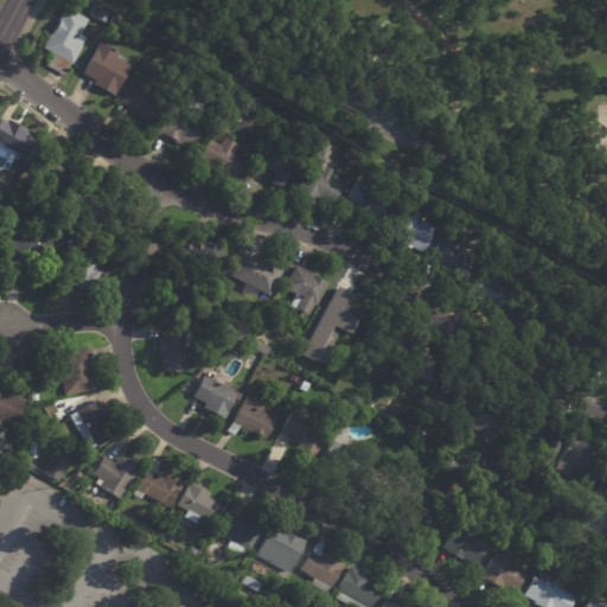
[(77,33),(72,42),(80,45),(63,75),(44,65),(50,52),(40,48),(63,6),(85,18),(77,33)]
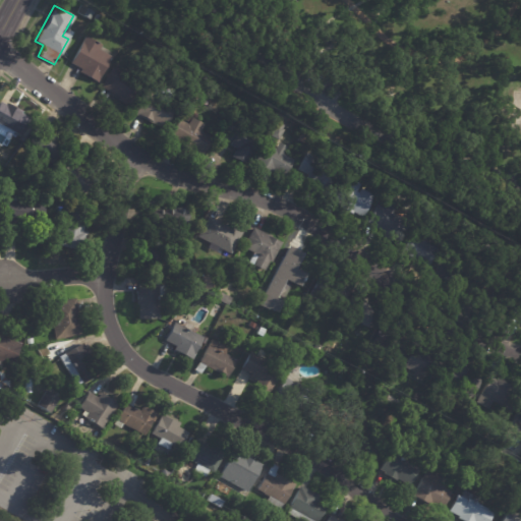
[(80,5),(93,12),(89,19),(76,13),(80,5)]
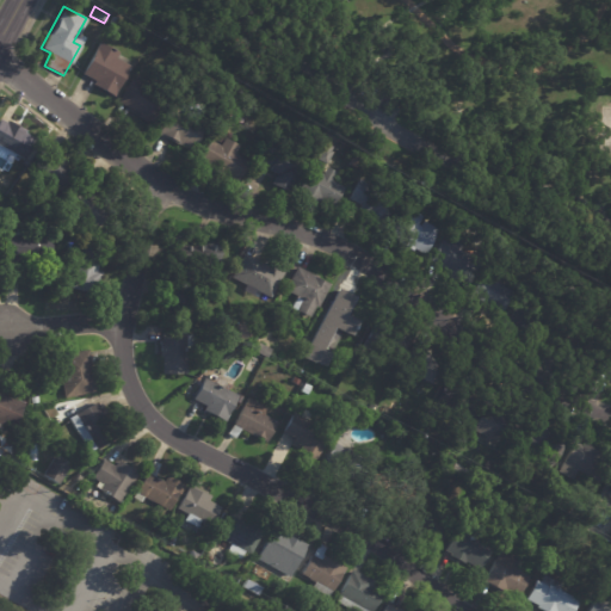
[(112,16),(118,19),(115,25),(109,22),(112,16)]
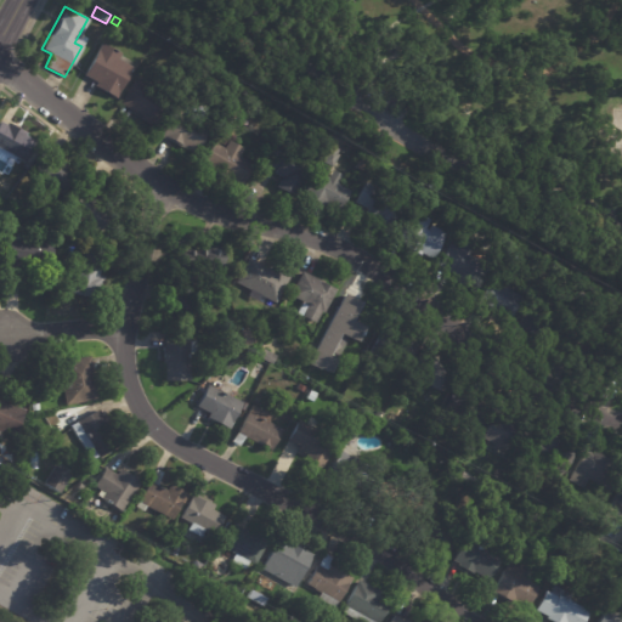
[(113,50),(120,54),(118,60),(128,64),(130,61),(134,63),(116,97),(94,86),(96,82),(84,75),(101,43),(113,50)]
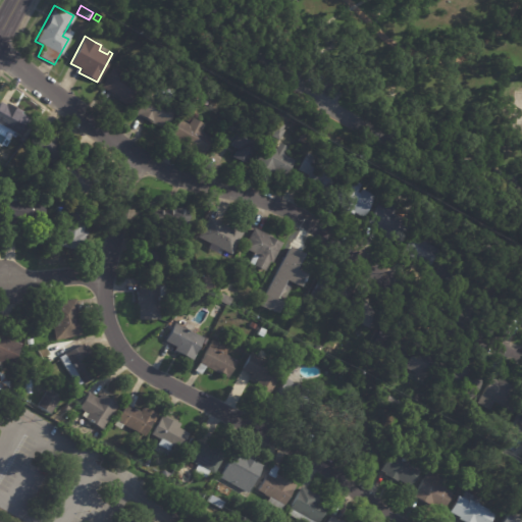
[(117,98),(118,97),(100,87),(111,66),(144,84),(131,107),(116,99),(117,98)]
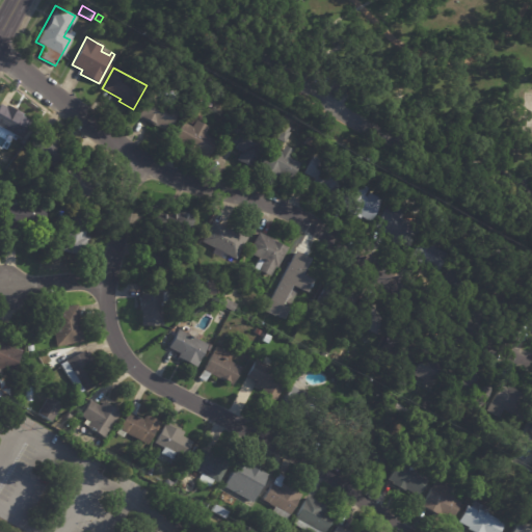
[(206,73),(220,81),(217,86),(213,84),(207,94),(197,87),(206,73)]
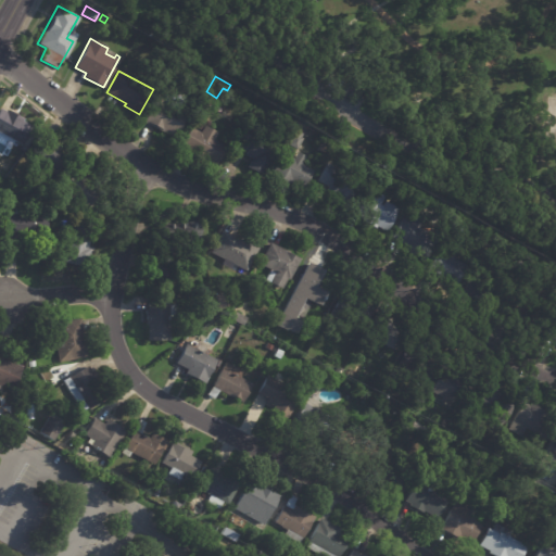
[(156,128),(142,122),(154,99),(185,115),(174,137),(156,128)]
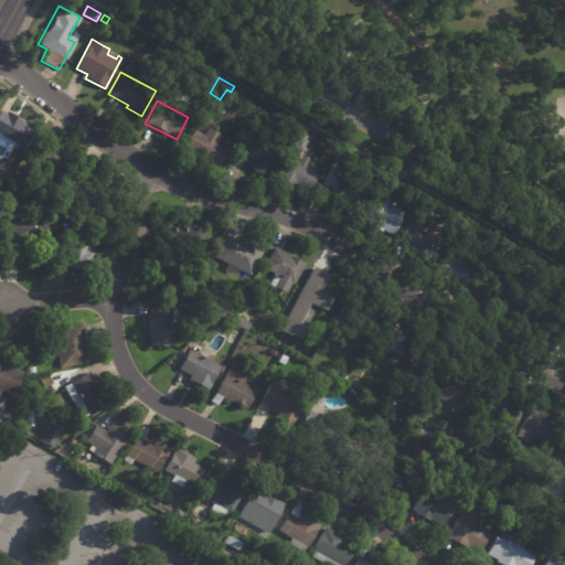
[(211,100),(214,103),(210,112),(205,109),(211,100)]
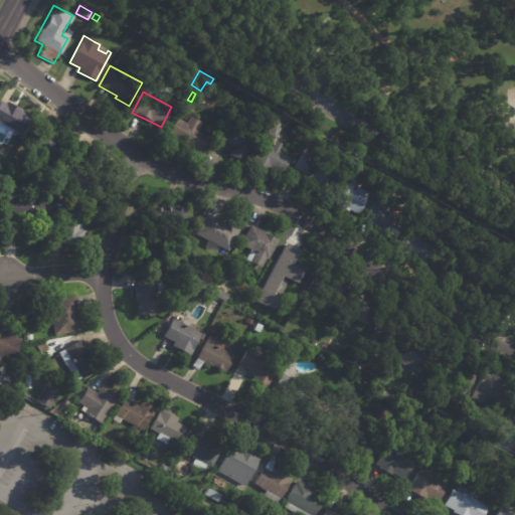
[(0,102),(4,104),(5,102),(20,110),(19,112),(28,117),(19,134),(0,124),(0,102)]
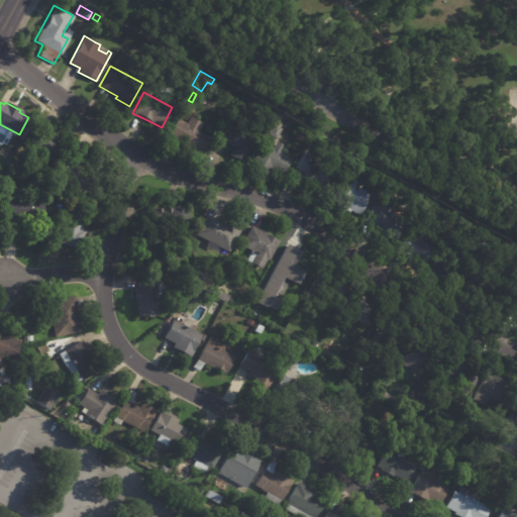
[(180,140),(168,133),(177,118),(186,123),(190,116),(201,123),(197,129),(209,136),(200,152),(189,146),(187,149),(180,145),(182,142),(180,140)]
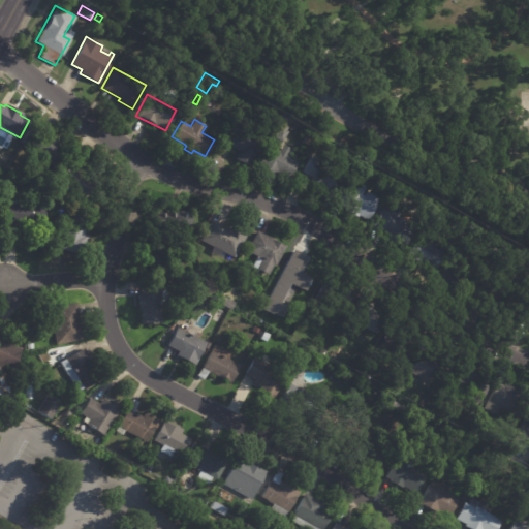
[(281,142),(273,137),(280,123),(286,127),(284,130),(287,131),(281,142)]
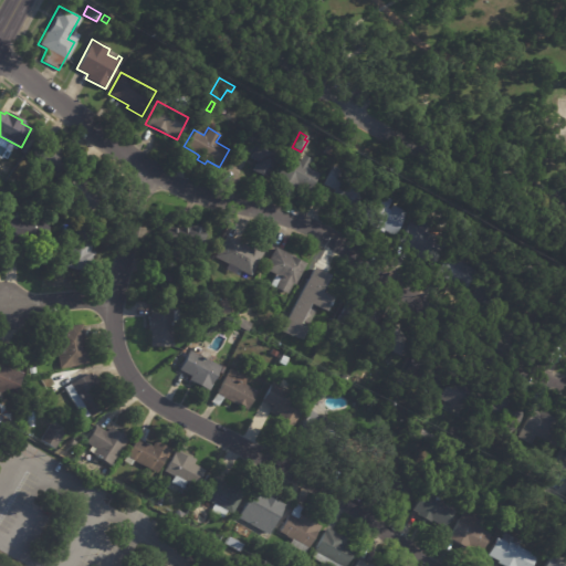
[(251,169),(255,161),(247,157),(249,155),(238,149),(244,135),(279,154),(265,178),(251,169)]
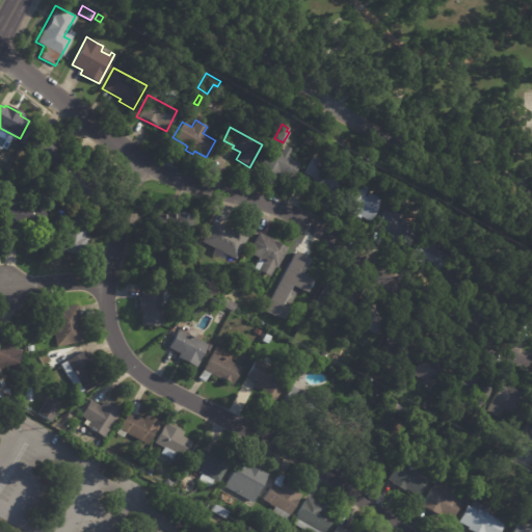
[(41,131),(55,142),(54,144),(62,152),(51,166),(25,147),(38,130),(41,131)]
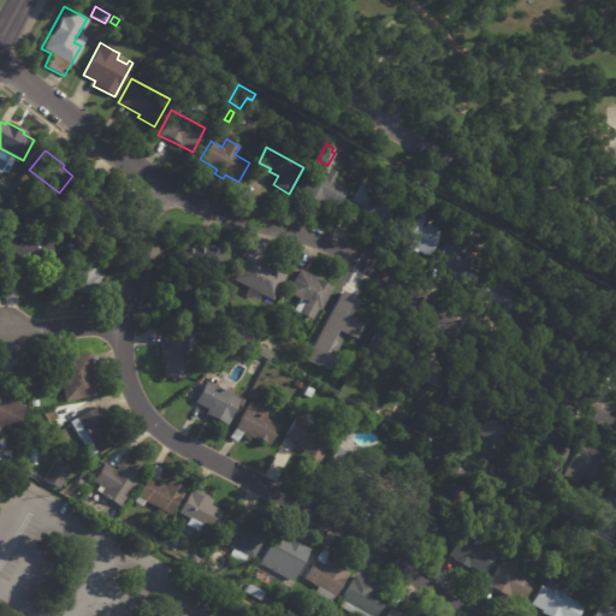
[(361,160),(357,170),(350,166),(354,157),(361,160)]
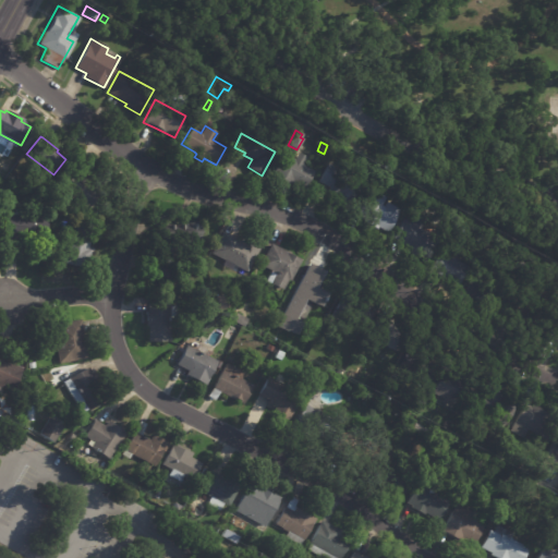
[(305,157),(301,165),(313,170),(303,186),(291,180),(289,184),(270,174),(282,154),(288,157),(289,156),(293,159),(298,152),(305,157)]
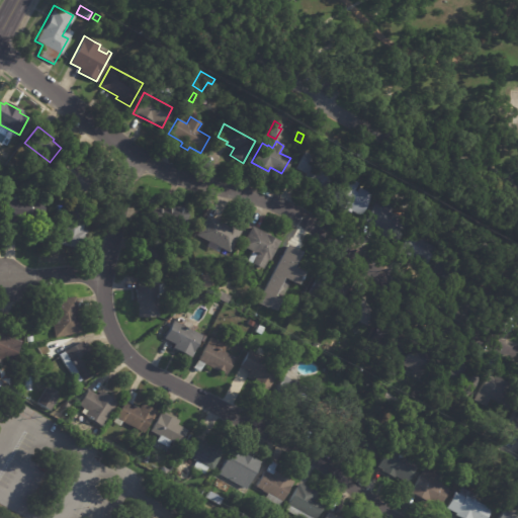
[(305,176),(303,176),(304,174),(294,169),(304,152),(334,168),(319,194),(307,187),(311,180),(305,176)]
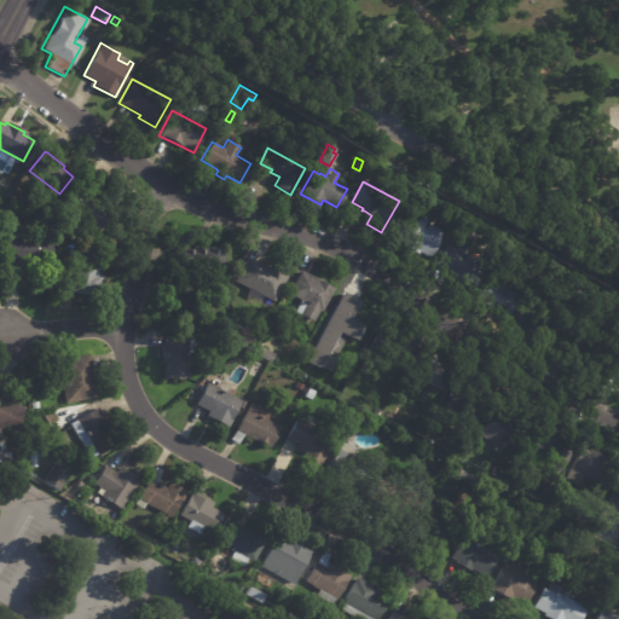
[(18,197),(25,202),(22,208),(15,203),(18,197)]
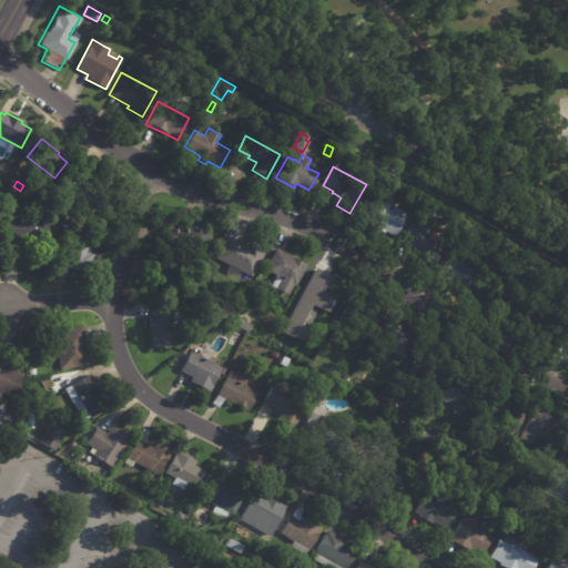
[(377,193),(392,201),(387,209),(389,210),(392,205),(406,213),(393,236),(385,232),(383,234),(359,220),(376,192),(377,193)]
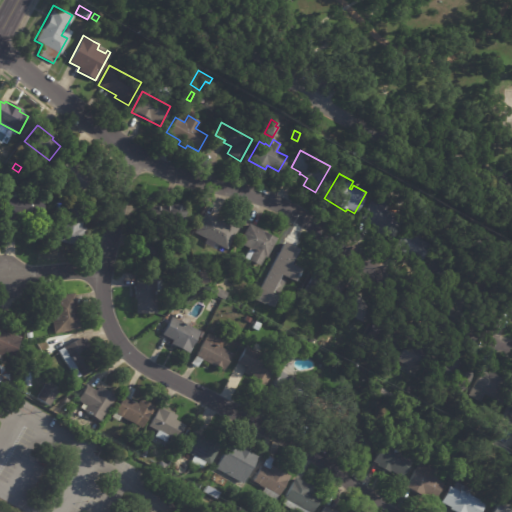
[(25,198),(42,201),(39,220),(18,217),(17,224),(0,222),(3,195),(12,197),(12,192),(20,193),(20,198),(25,198)]
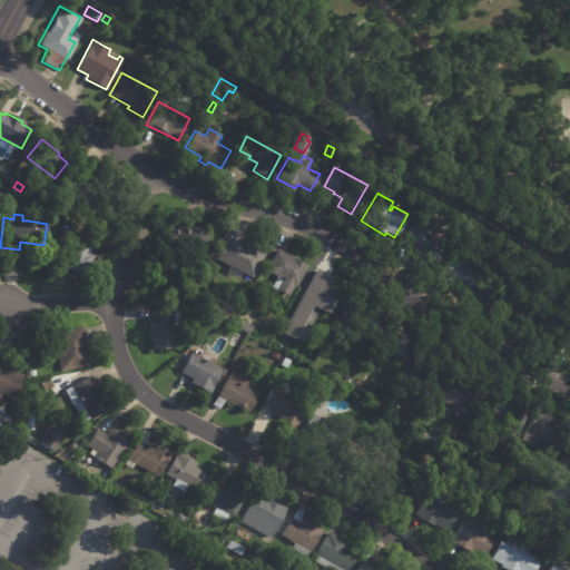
[(422,255),(412,251),(413,248),(401,243),(411,224),(418,227),(423,216),(434,223),(429,234),(448,245),(435,267),(421,259),(423,256),(422,255)]
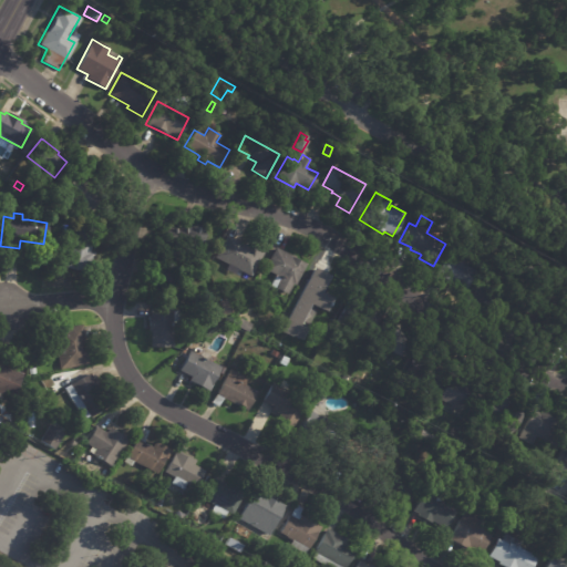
[(91,232),(89,244),(90,244),(88,251),(93,253),(89,272),(63,267),(72,226),(91,229),(91,232)]
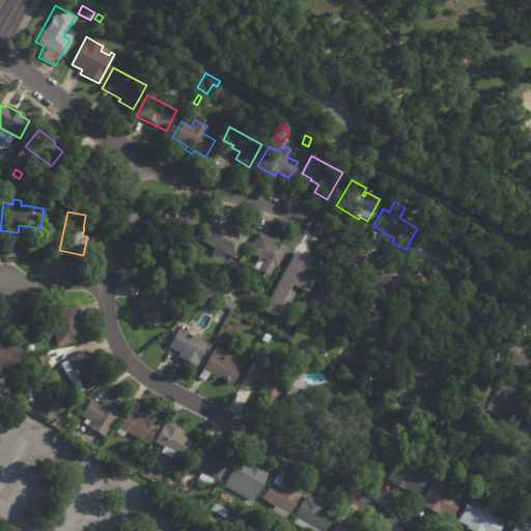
[(188,229),(156,229),(156,213),(188,213),(188,229)]
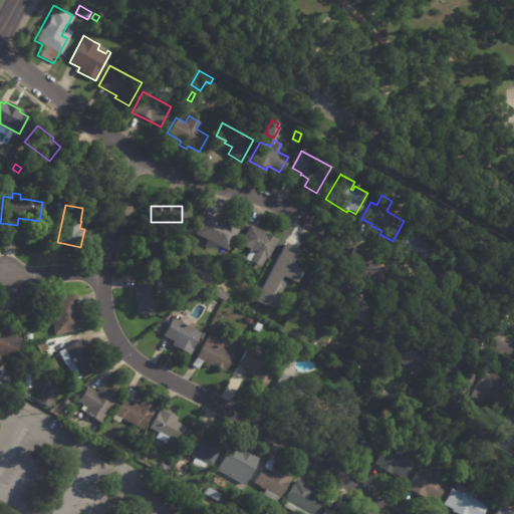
[(213,217),(223,222),(225,220),(239,227),(227,250),(195,234),(206,213),(213,217)]
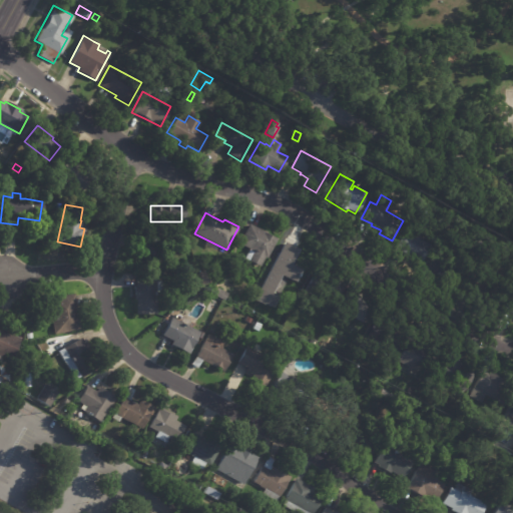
[(257,227),(277,238),(267,259),(265,257),(260,267),(244,259),(249,248),(238,243),(248,223),(257,227)]
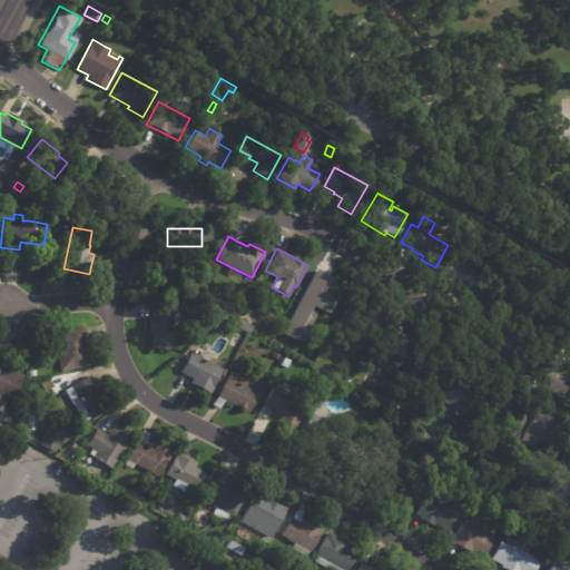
[(467,257),(470,258),(467,265),(480,273),(467,295),(436,277),(450,255),(459,259),(462,254),(467,257)]
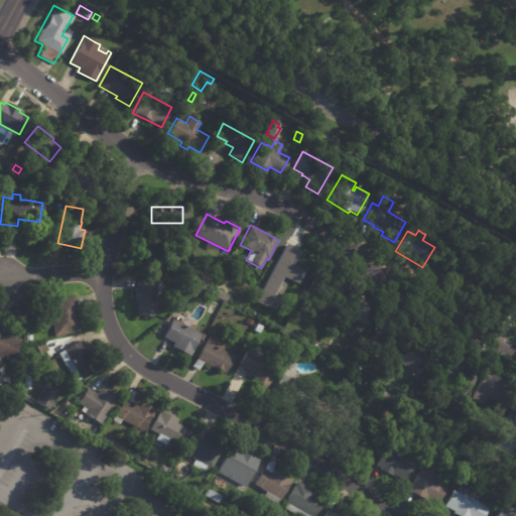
[(142,248),(142,236),(166,236),(166,270),(142,270),(142,248)]
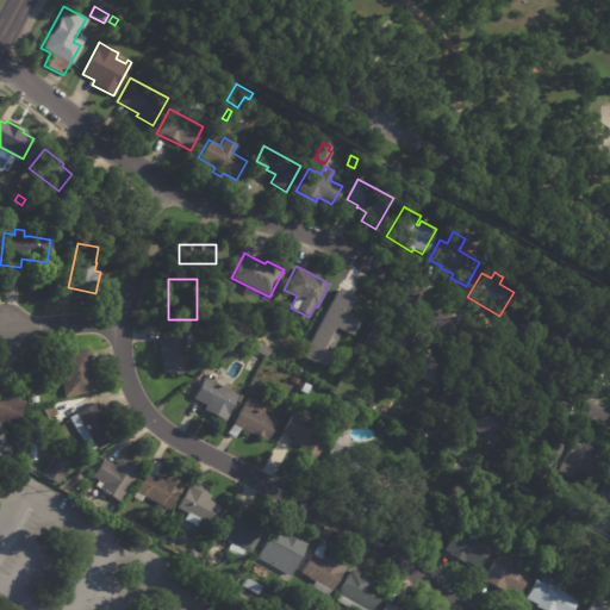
[(334,298),(350,307),(354,300),(369,309),(355,335),(321,315),(331,297),(334,298)]
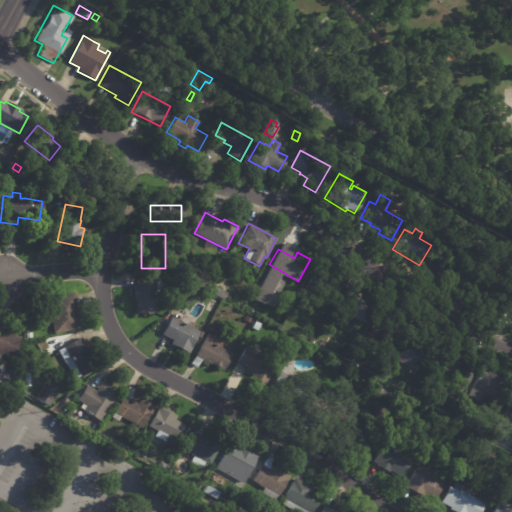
[(206,269),(209,281),(201,283),(197,271),(206,269)]
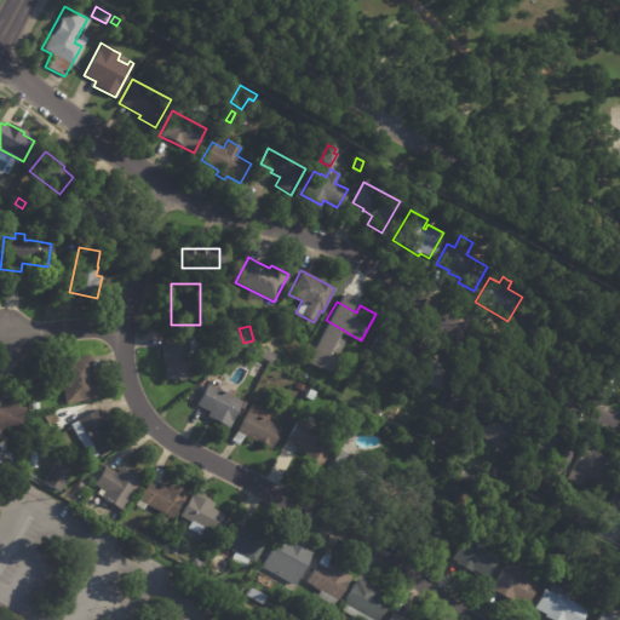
[(388,332),(413,345),(401,367),(389,361),(385,367),(375,361),(378,356),(367,350),(379,327),(388,332)]
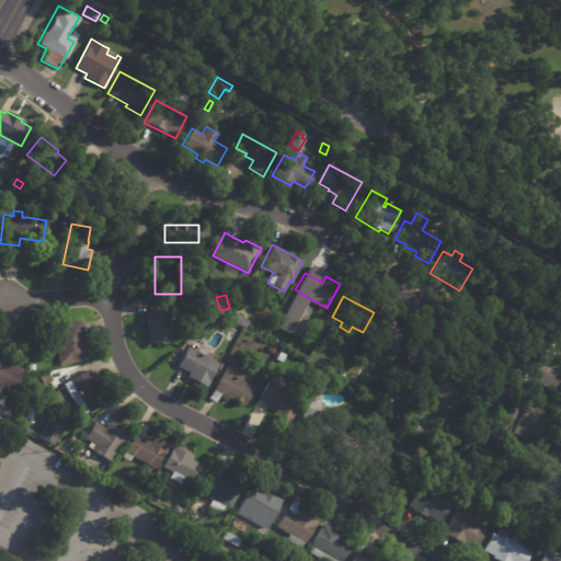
[(145,325),(145,312),(147,312),(147,306),(155,306),(155,299),(167,299),(167,306),(170,306),(170,307),(175,307),(175,320),(170,320),(170,343),(148,343),(148,328),(145,328),(145,325)]
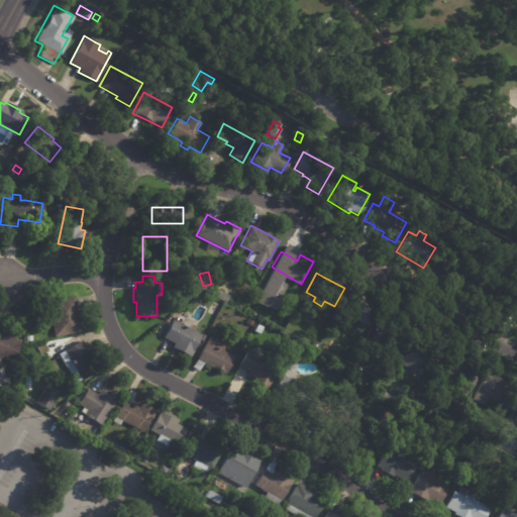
[(223,292),(228,295),(224,302),(212,296),(216,289),(223,292)]
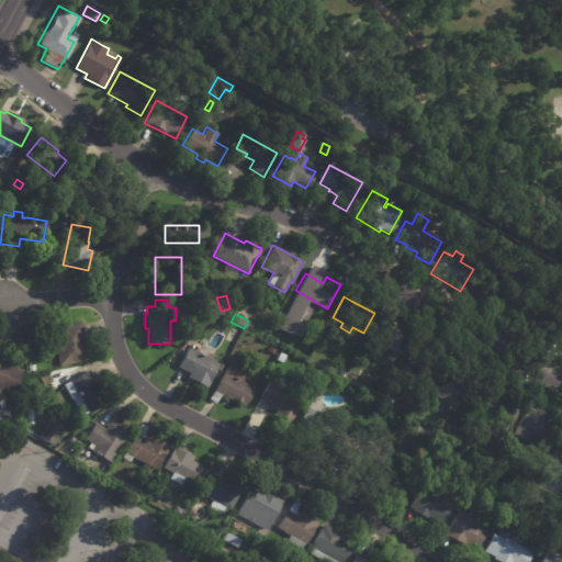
[(381,319),(397,329),(397,330),(409,337),(400,355),(369,338),(379,319),(381,319)]
